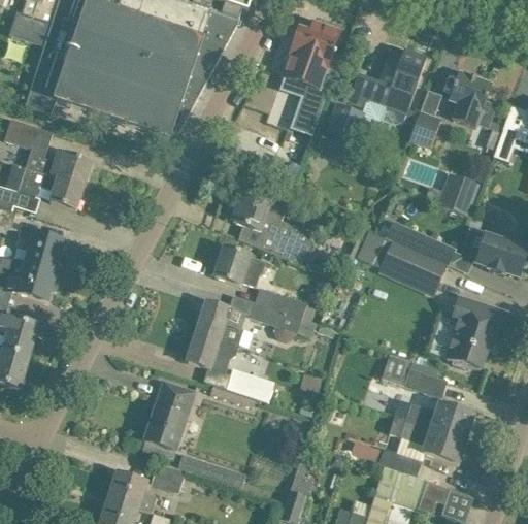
[(30,0),(36,2),(32,17),(17,11),(9,34),(44,45),(58,0),(30,0)]
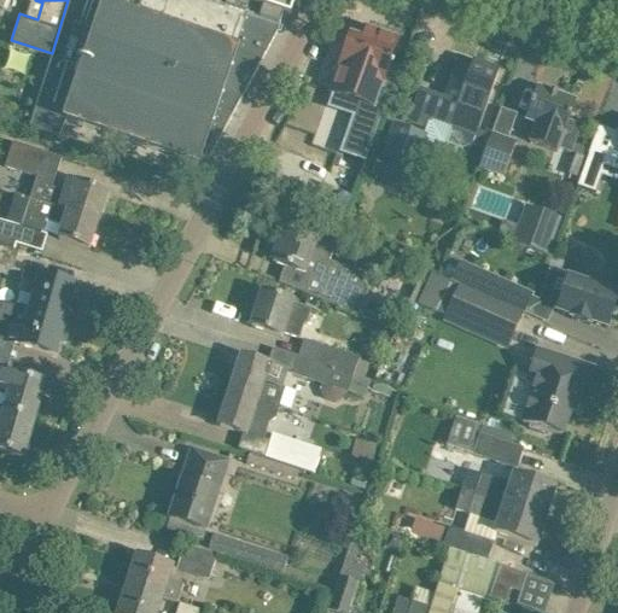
[(68,0),(52,53),(30,123),(59,132),(65,115),(174,152),(197,161),(199,153),(208,156),(250,80),(277,29),(283,11),(285,12),(286,12),(291,1),(291,0),(68,0)]
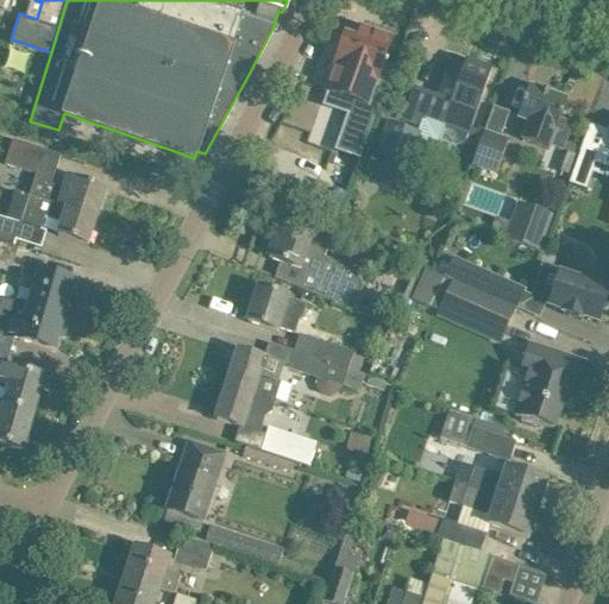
[(336,62),(377,76),(391,36),(359,24),(355,37),(345,33),(336,62)]
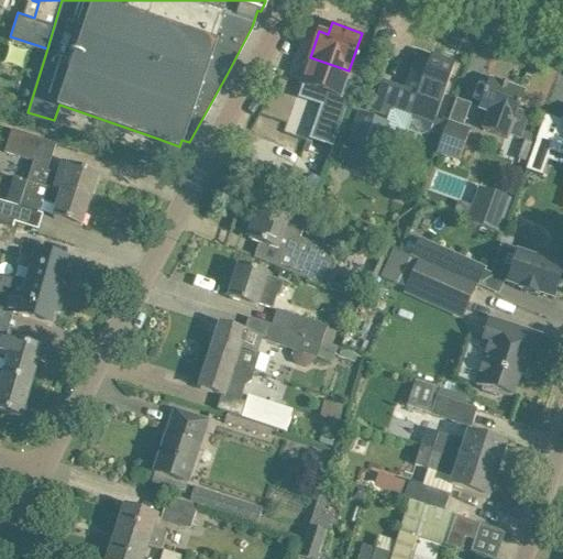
[(378,89),(371,110),(386,114),(388,107),(392,108),(411,114),(407,128),(420,132),(430,129),(432,122),(433,122),(446,84),(454,63),(453,63),(452,64),(431,56),(431,55),(430,54),(429,58),(417,54),(416,56),(404,89),(382,80),(378,89)]
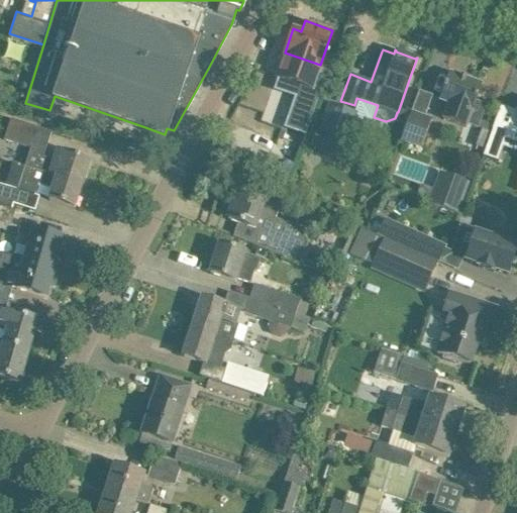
[(442,89),(439,97),(448,101),(443,116),(467,124),(468,121),(478,125),(486,102),(476,98),(482,82),(479,81),(479,79),(471,76),(470,78),(449,70),(447,74),(442,89)]
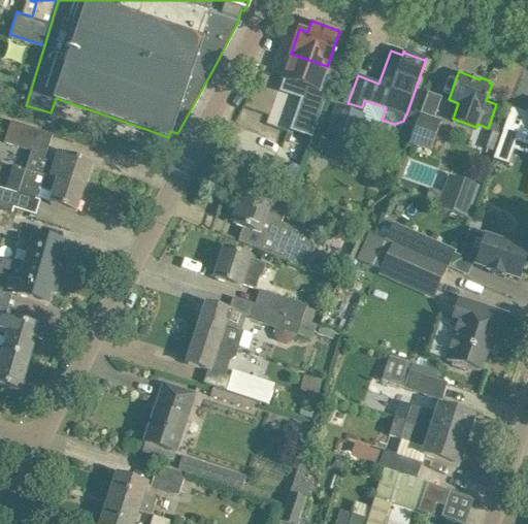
[(335,132),(333,137),(329,135),(325,151),(360,163),(367,141),(357,137),(365,112),(335,101),(326,129),(335,132)]
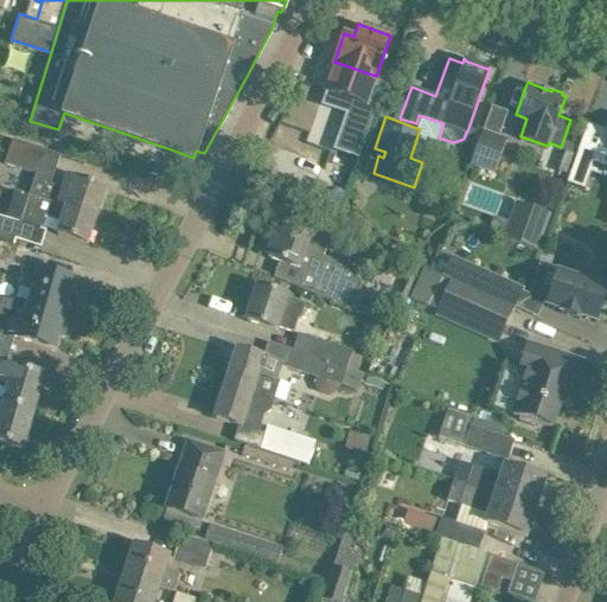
[(494,171),(506,136),(483,128),(471,162),(494,171)]
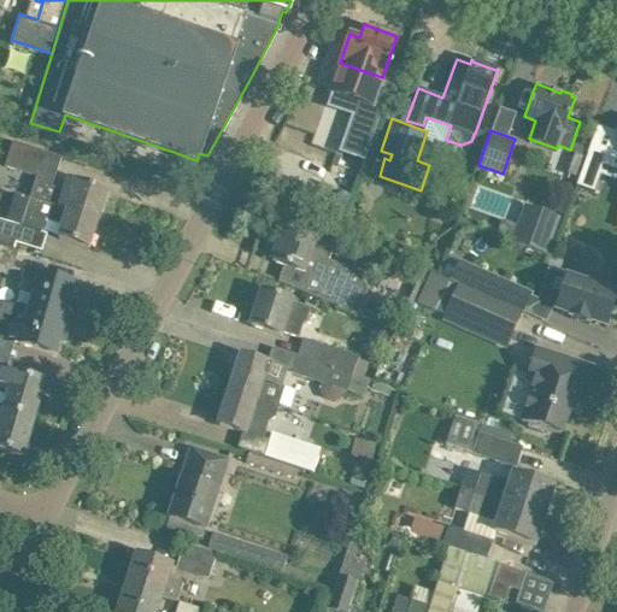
[(62,154),(13,139),(5,163),(37,172),(30,195),(98,217),(106,189),(66,176),(63,187),(51,183),(62,154)]
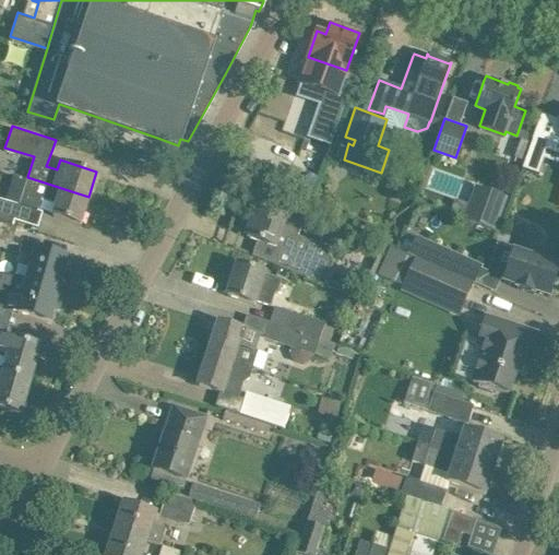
[(533,137),(522,166),(538,172),(544,156),(549,142),(547,142),(533,137)]
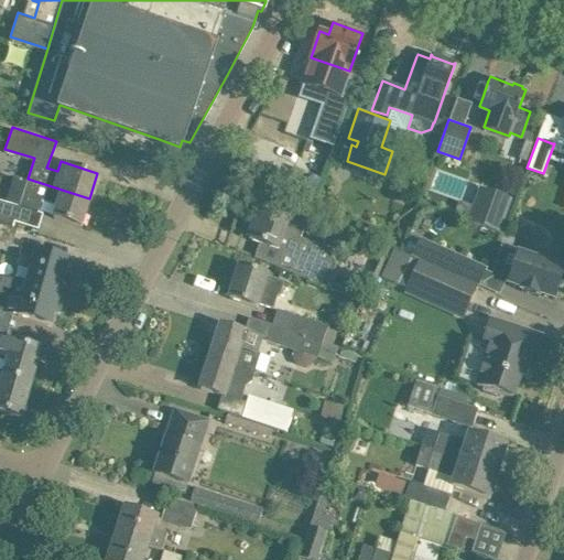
[(295,161),(283,192),(301,198),(312,168),(295,161)]
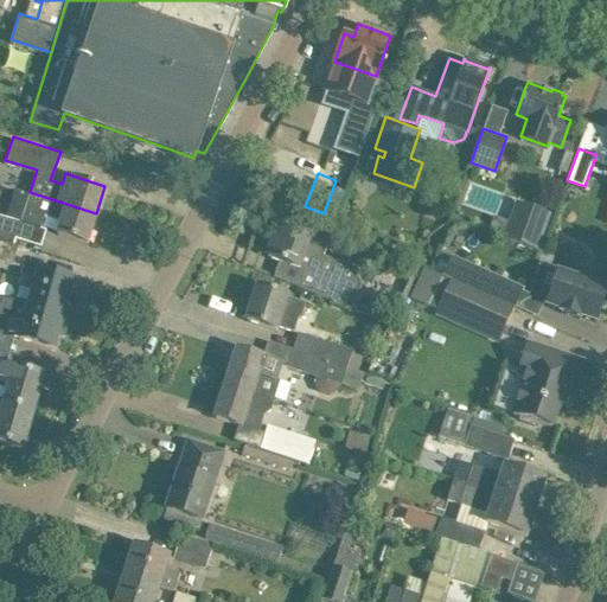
[(21,218),(0,212),(0,236),(14,241),(16,235),(42,243),(46,226),(40,225),(44,212),(62,217),(57,231),(87,241),(96,213),(30,192),(21,218)]
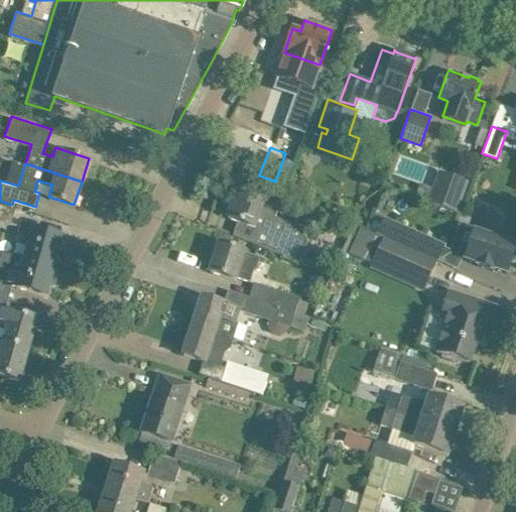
[(469,180),(438,170),(431,186),(419,181),(414,197),(457,212),(469,180)]
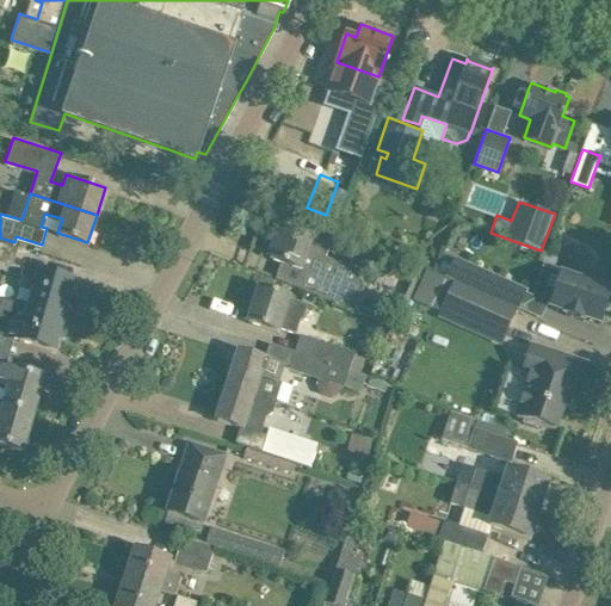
[(281,233),(277,232),(269,257),(306,269),(300,286),(334,300),(355,309),(364,285),(353,266),(325,257),(331,237),(315,233),(316,230),(282,218),(282,220),(284,221),(281,233)]
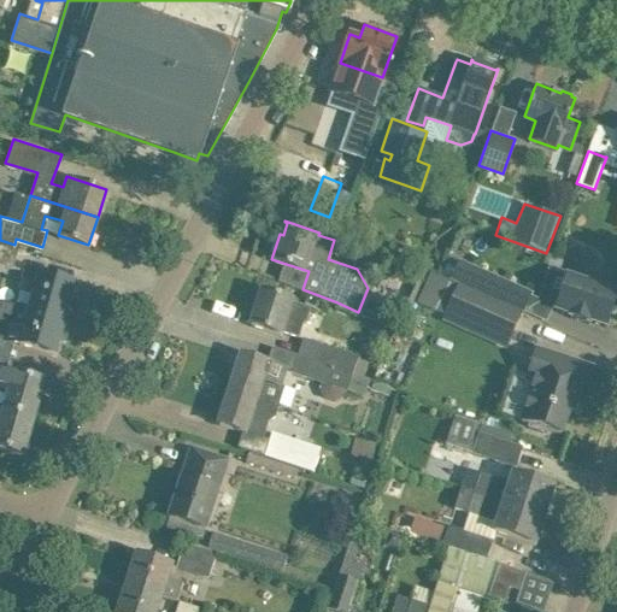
[(0,260),(13,265),(18,247),(15,245),(0,240),(0,260)]
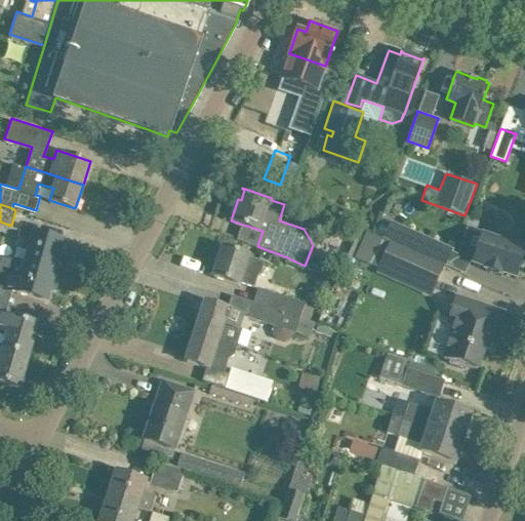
[(388,226),(384,237),(390,240),(390,239),(444,263),(451,247),(391,221),(388,226)]
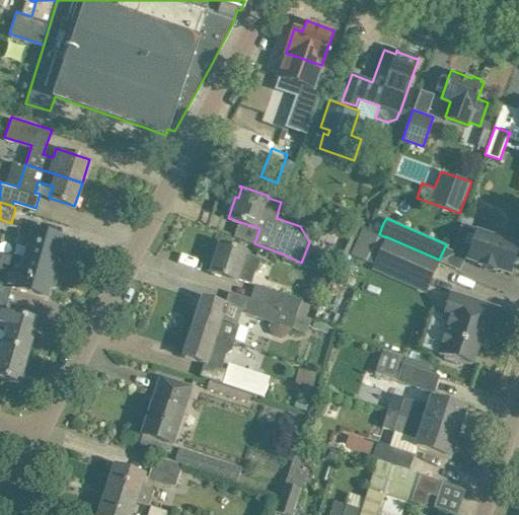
[(19,226),(15,239),(28,243),(24,258),(46,264),(54,267),(62,237),(54,235),(43,231),(32,229),(19,226)]
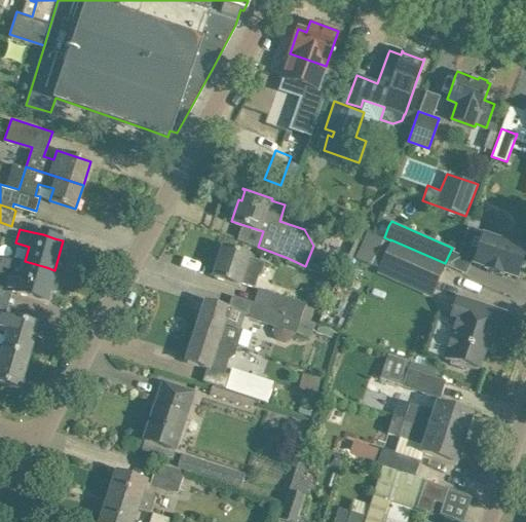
[(502,271),(517,276),(521,265),(524,265),(525,258),(525,252),(525,248),(505,241),(483,234),(474,262),(486,266),(485,268),(501,273),(502,271)]
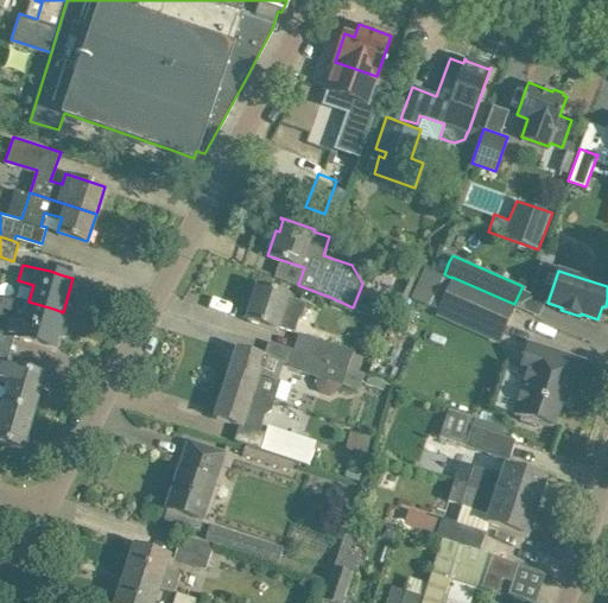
[(451,277),(436,313),(500,341),(515,305),(514,304),(451,277)]
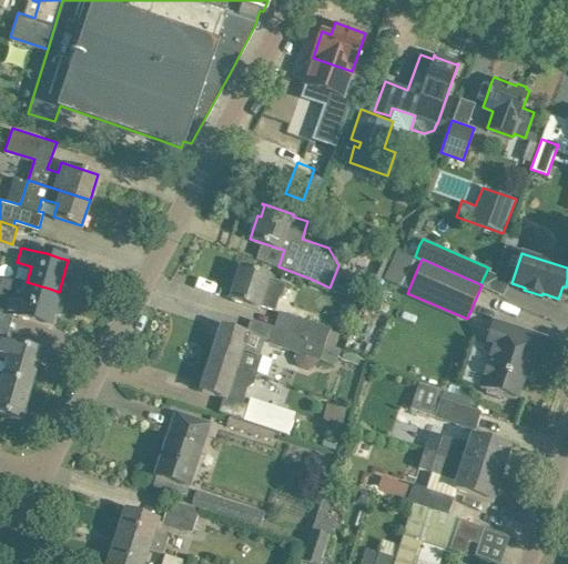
[(269,274),(241,265),(231,298),(259,306),(260,304),(275,309),(280,295),(282,295),(286,281),(269,275),(269,274)]
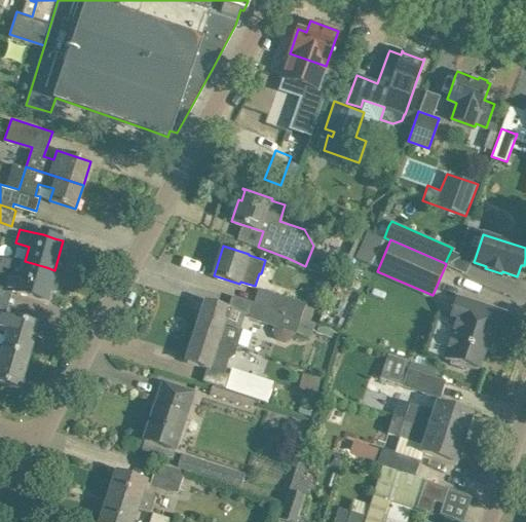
[(0,254),(0,286),(3,287),(12,289),(16,291),(27,294),(46,300),(49,288),(54,290),(60,272),(54,270),(46,267),(25,261),(10,257),(0,254)]
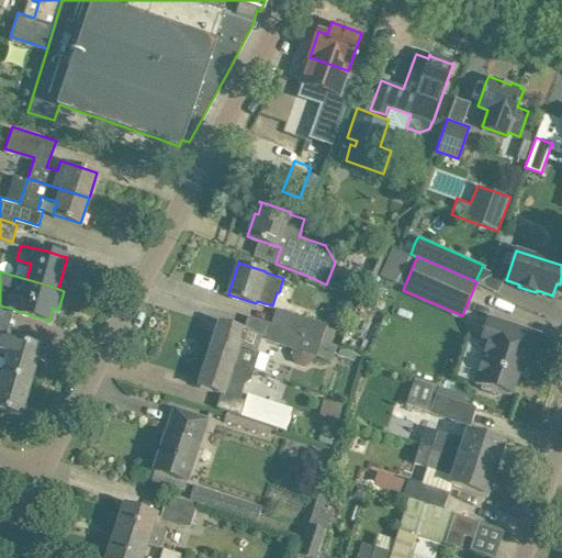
[(278,305),(272,322),(332,342),(332,341),(336,327),(326,325),(327,322),(278,305)]
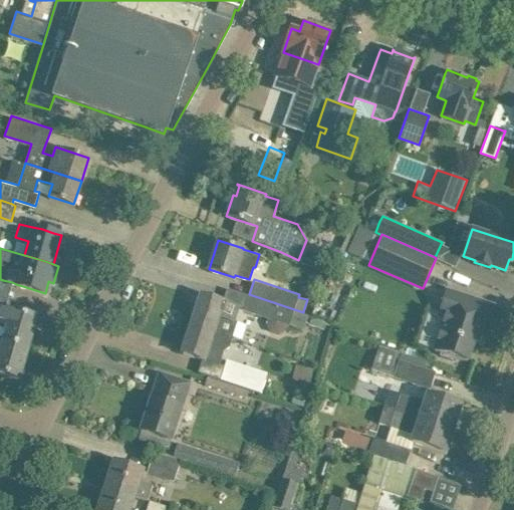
[(440,353),(453,357),(454,354),(467,359),(473,340),(481,342),(494,304),(447,288),(440,312),(446,314),(435,348),(441,350),(440,353)]
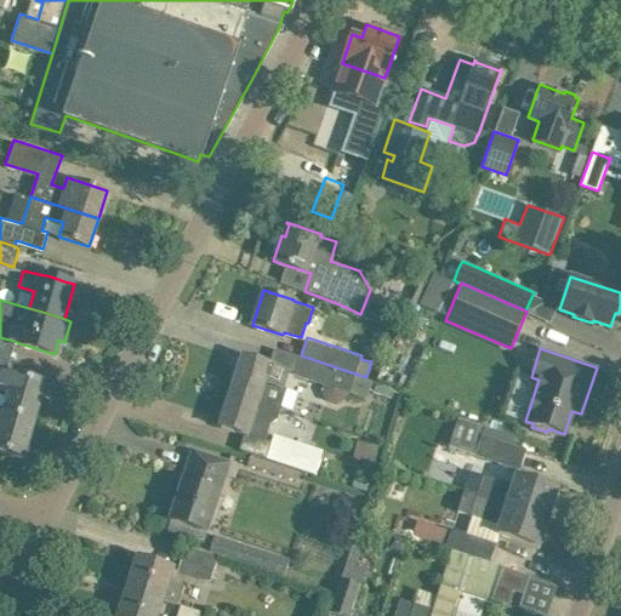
[(243,355),(232,389),(239,392),(280,405),(285,393),(281,387),(288,370),(268,364),(243,355)]
